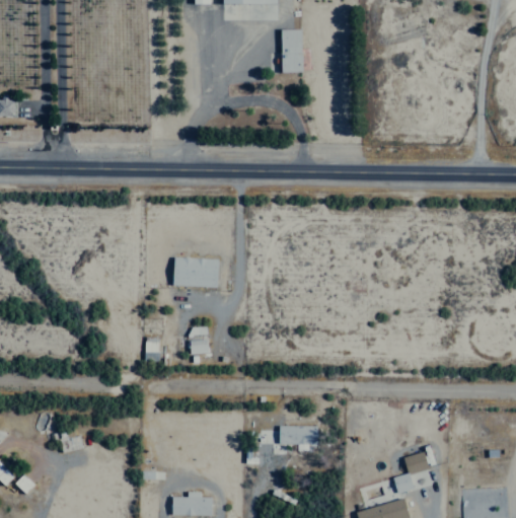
[(302,29),(281,30),(282,72),(303,72),(302,29)]
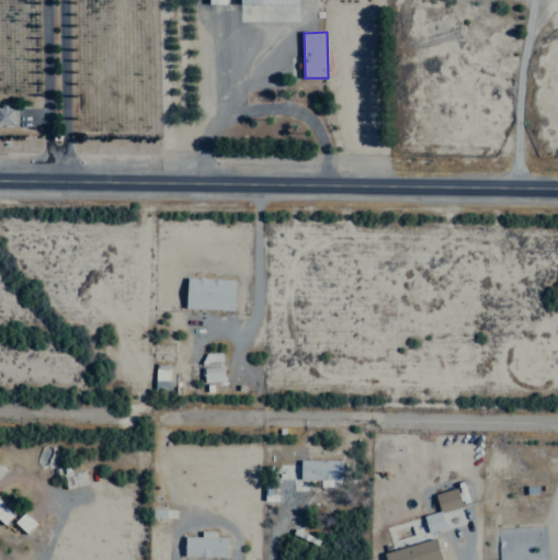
[(16,106),(0,105),(0,126),(15,126),(16,106)]
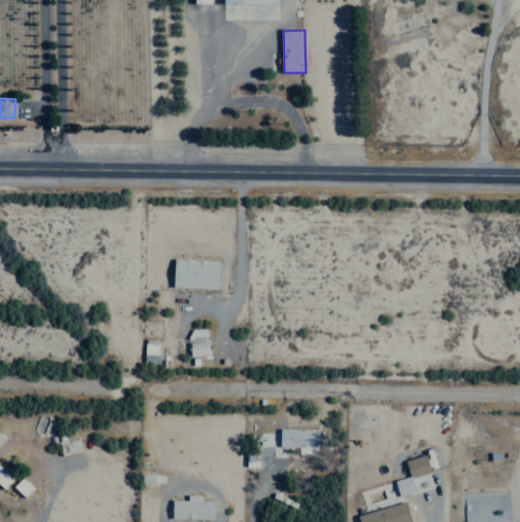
[(220,262),(175,261),(175,288),(219,290),(220,262)]
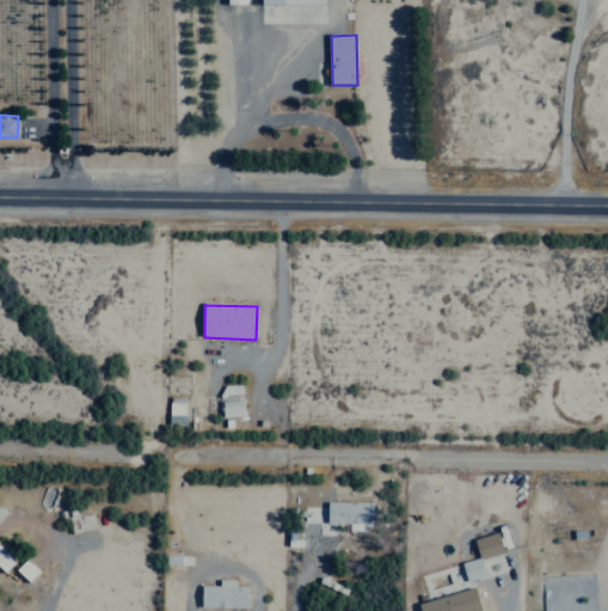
[(244,399),(244,385),(222,386),(223,401),(244,399)]
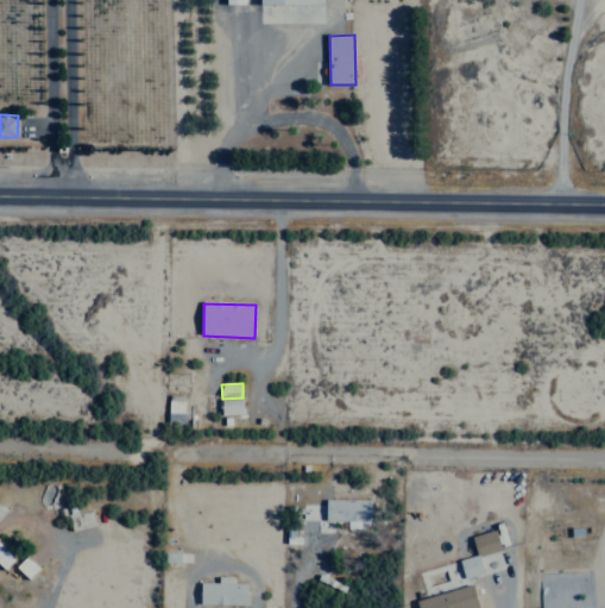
[(187,396),(170,396),(170,425),(186,425),(187,396)]
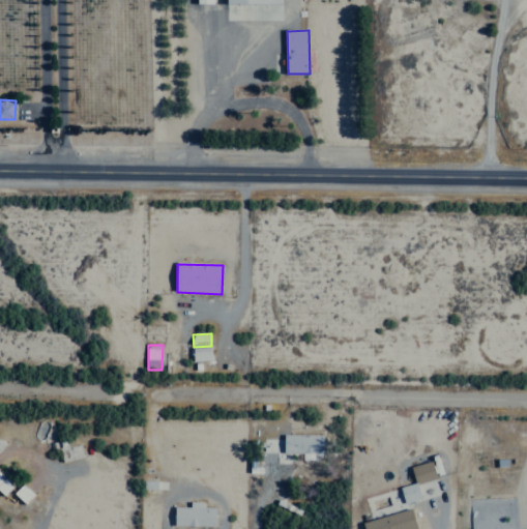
[(195,362),(213,360),(211,347),(193,349),(195,362)]
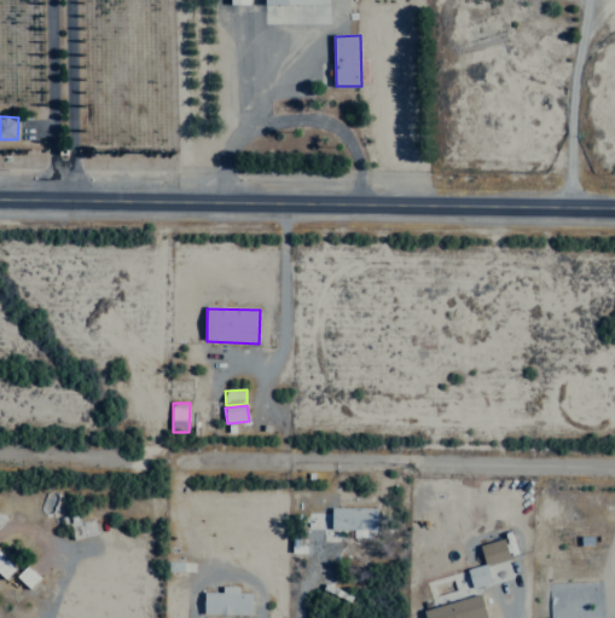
[(378,509),(334,508),(332,530),(355,531),(354,537),(366,537),(366,531),(378,531),(378,509)]
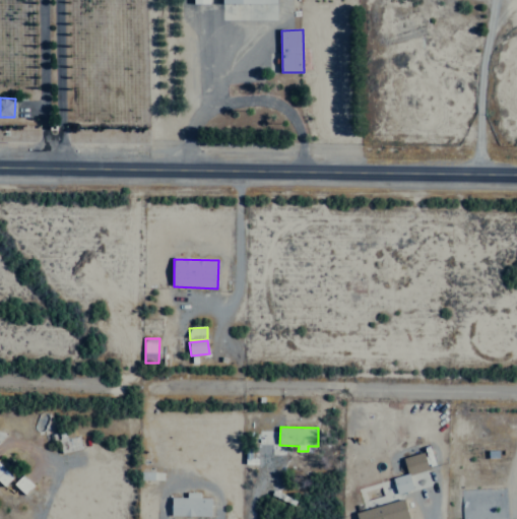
[(80,437),(61,439),(62,453),(82,451),(80,437)]
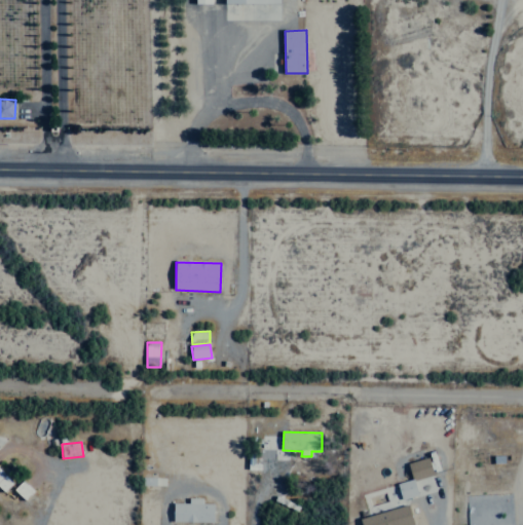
[(409,463),(413,481),(435,477),(431,458),(409,463)]
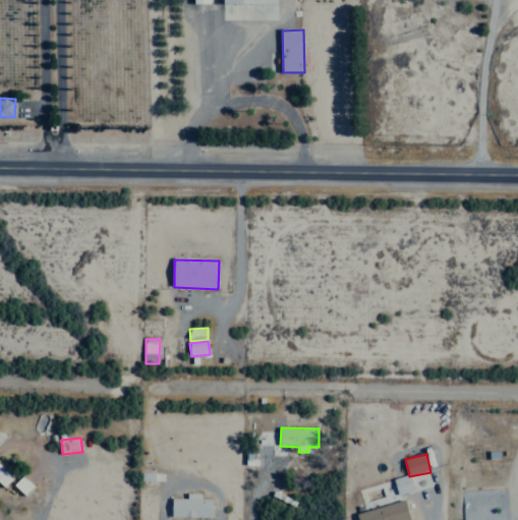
[(0,481),(7,487),(14,479),(0,466),(0,481)]
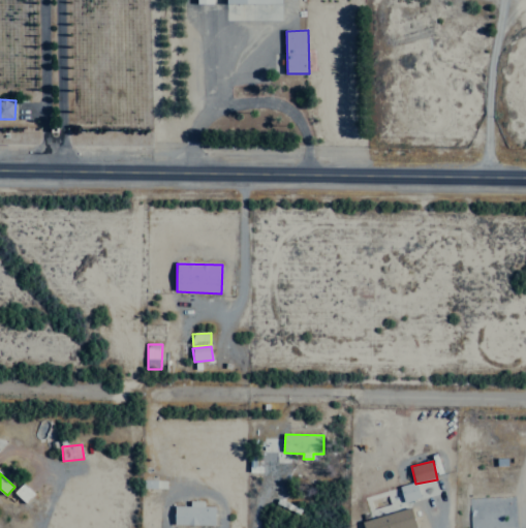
[(400,488),(405,504),(422,499),(416,483),(400,488)]
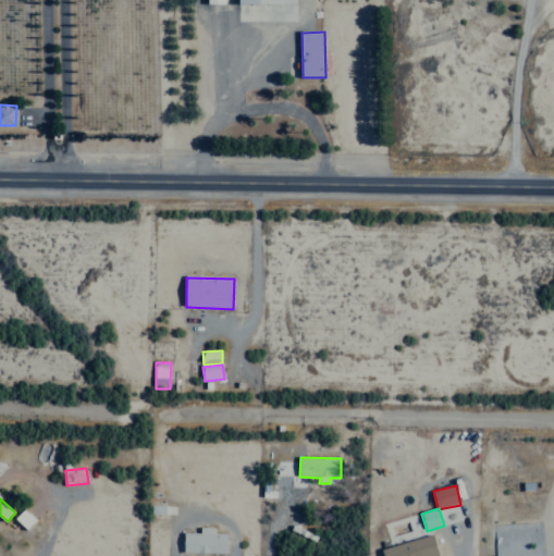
[(19,519),(29,529),(37,521),(26,511),(19,519)]
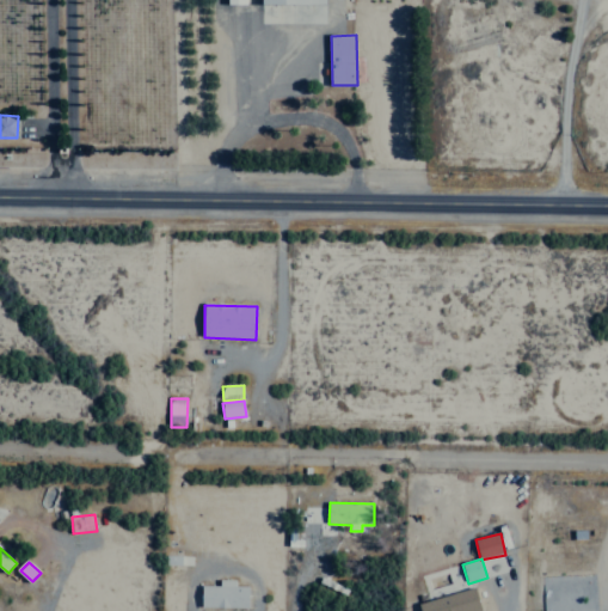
[(203,586),(203,608),(250,609),(250,587),(237,587),(237,581),(220,581),(220,587),(203,586)]
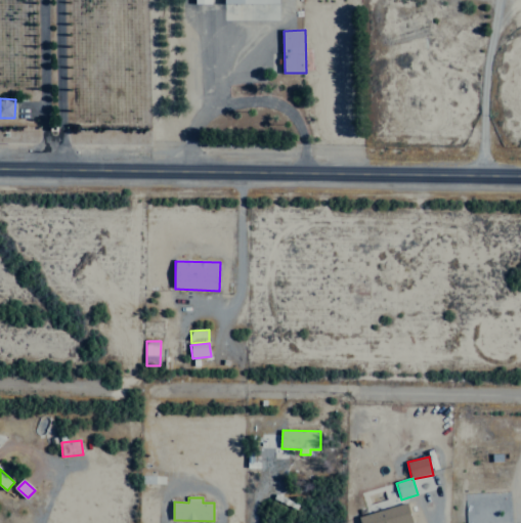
[(359,517),(361,522),(414,522),(408,505),(359,517)]
